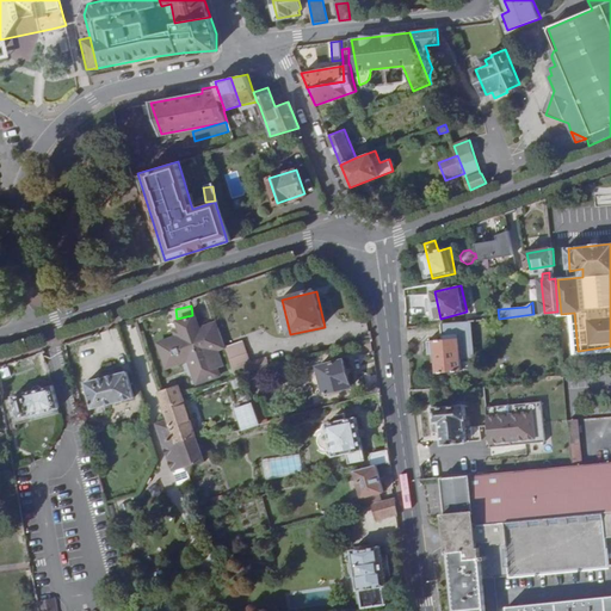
[(207,331),(204,326),(202,327),(197,315),(178,321),(180,328),(173,331),(176,338),(159,344),(164,356),(167,355),(172,368),(190,360),(196,377),(203,375),(205,382),(221,376),(218,369),(226,368),(220,351),(227,347),(220,327),(207,331)]
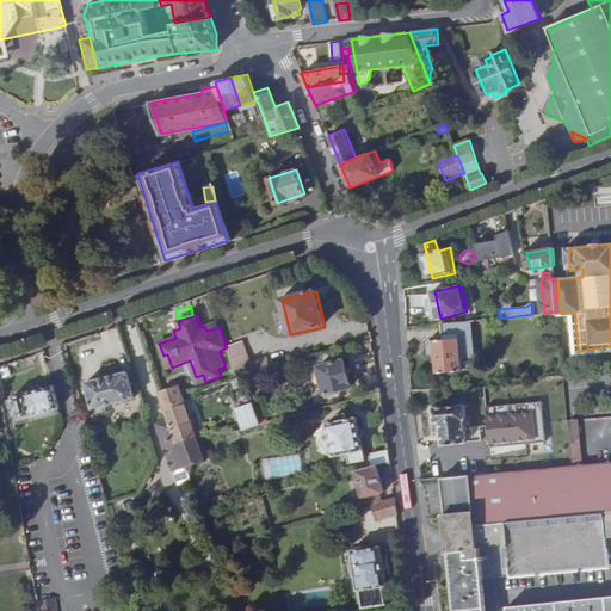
[(220,327),(217,321),(204,326),(207,331),(220,327)]
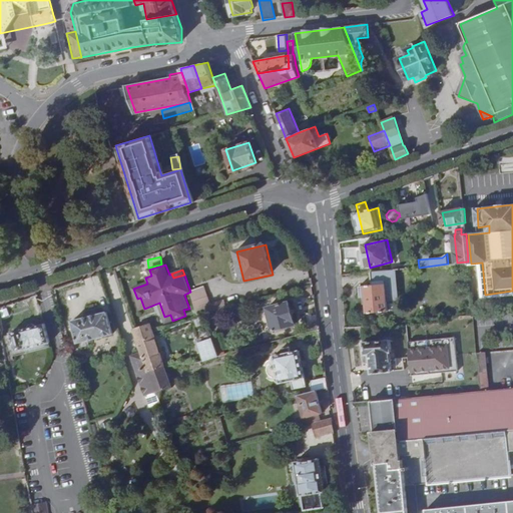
[(382,272),(360,274),(361,281),(382,279),(382,272)]
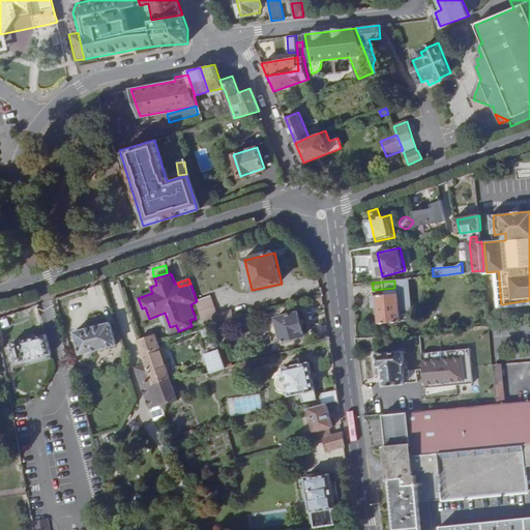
[(401,292),(373,294),(374,306),(380,305),(381,322),(402,321),(401,292)]
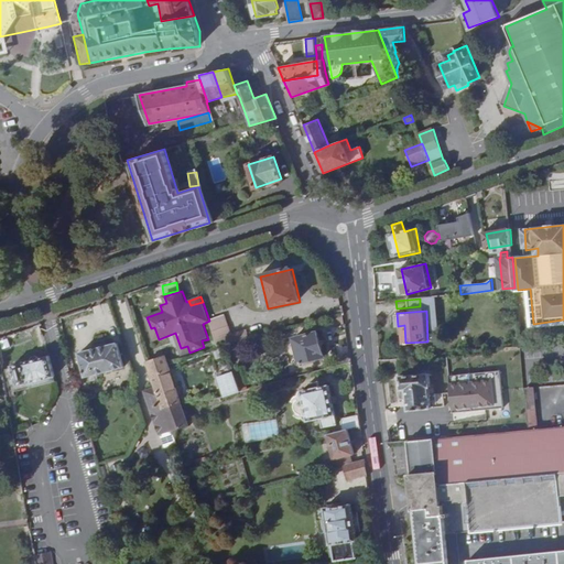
[(345,325),(344,314),(327,317),(331,328),(345,325)]
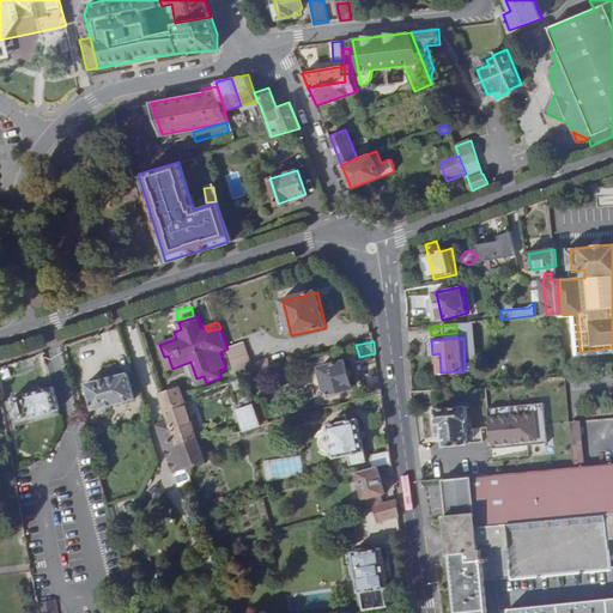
[(231,360),(238,380),(246,377),(246,375),(255,372),(272,368),(269,360),(253,365),(244,344),(228,350),(231,360)]
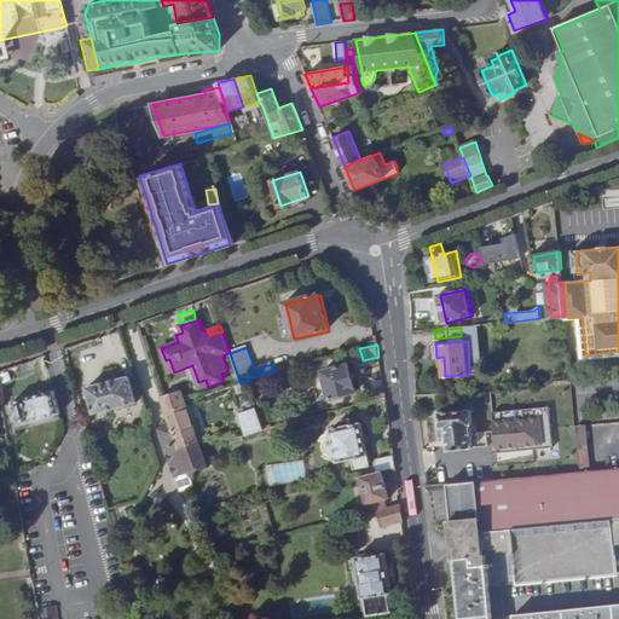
[(357,392),(350,365),(323,371),(330,399),(357,392)]
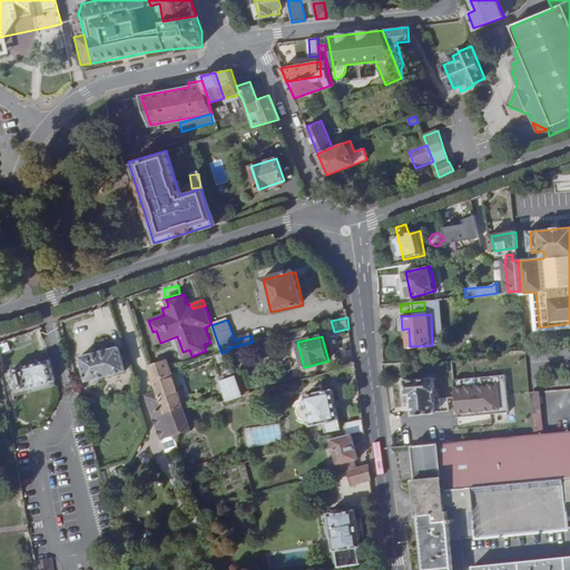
[(80,356),(87,381),(126,371),(119,347),(80,356)]
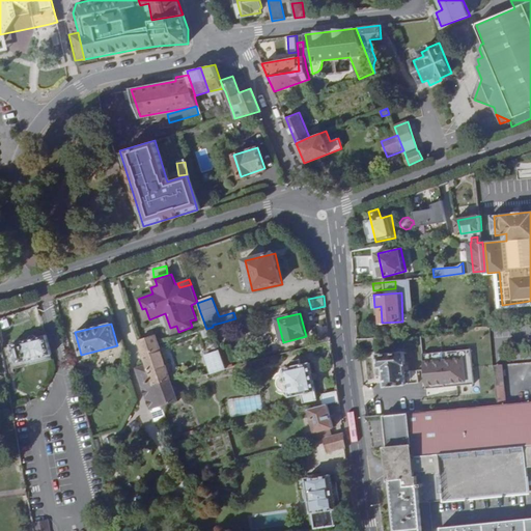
[(152,327),(137,332),(144,354),(160,347),(159,345),(152,327)]
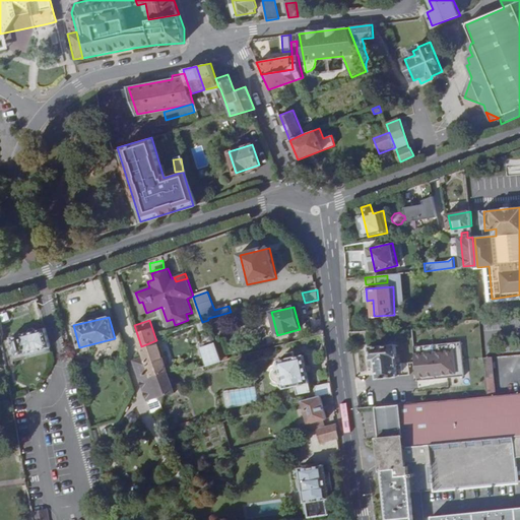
[(26,354),(51,347),(46,328),(21,334),(21,335),(11,337),(15,355),(26,353),(26,354)]
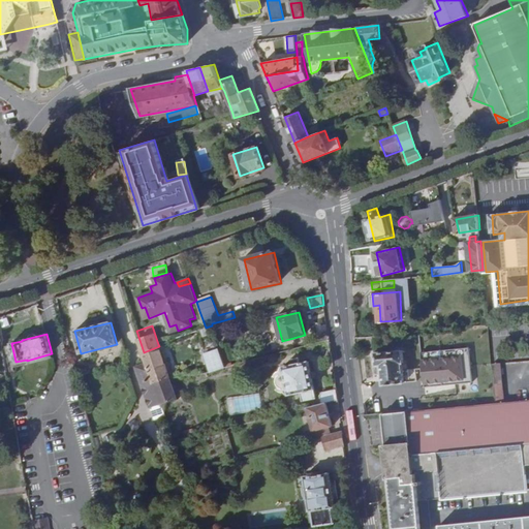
[(356,338),(358,349),(375,347),(373,336),(356,338)]
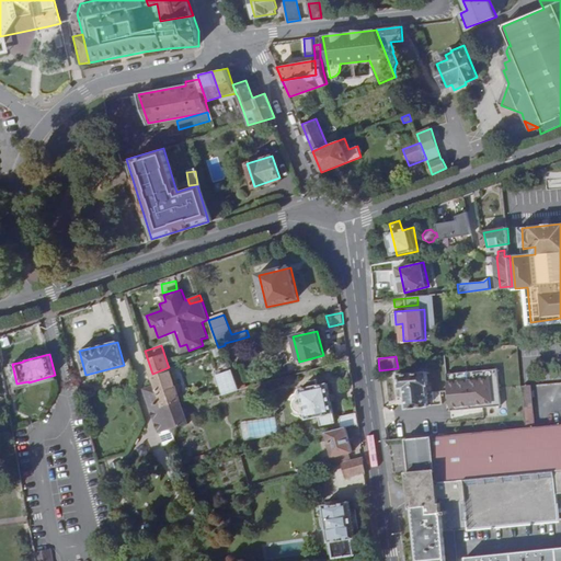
[(152,374),(155,380),(156,386),(163,405),(180,400),(169,367),(152,374)]
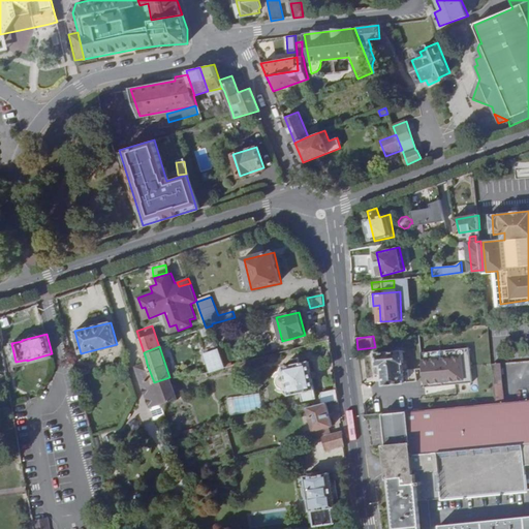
[(220,348),(226,367),(232,366),(226,346),(220,348)]
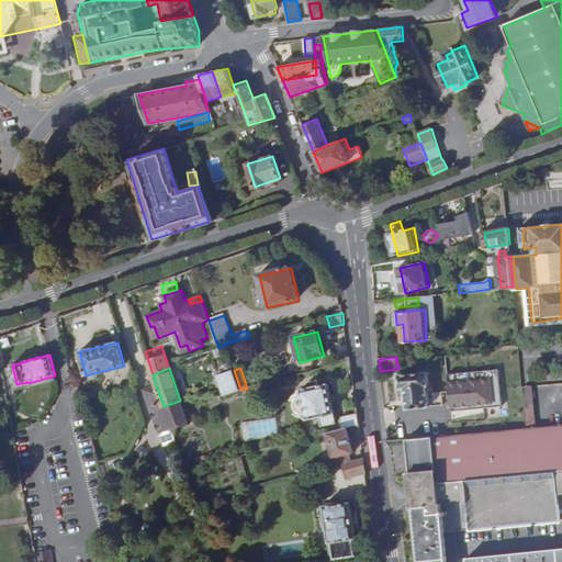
[(218,375),(225,394),(240,390),(234,370),(218,375)]
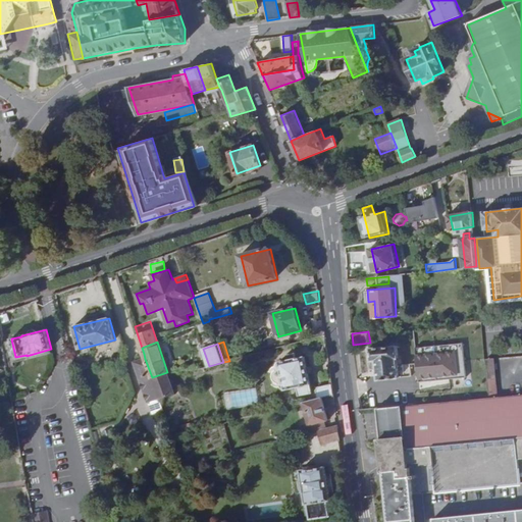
[(462,344),(414,349),(417,382),(466,376),(462,344)]
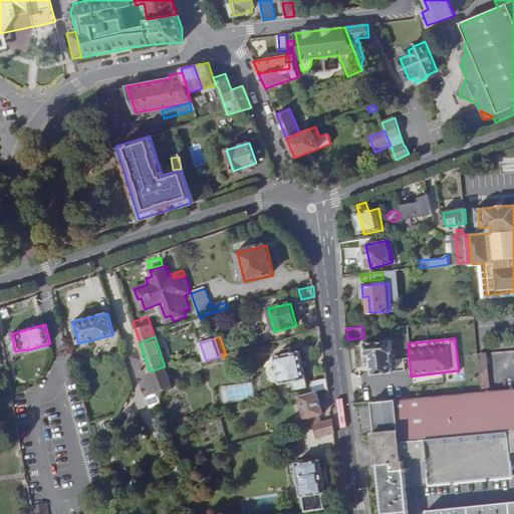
[(392,339),(365,342),(366,355),(371,354),(373,373),(394,371),(392,352),(393,352),(392,339)]
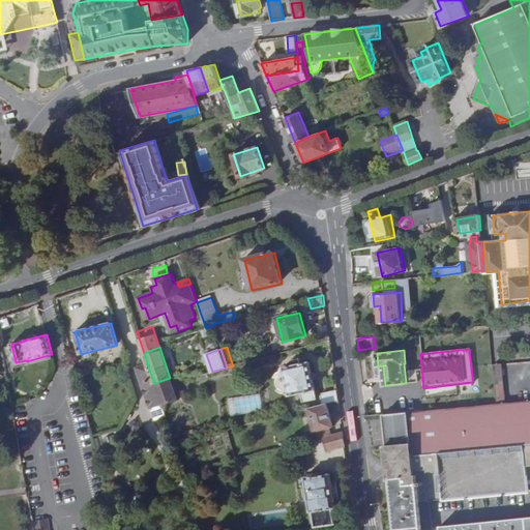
[(284,366),(290,394),(301,392),(302,402),(317,399),(310,362),(301,363),(300,358),(292,360),(293,365),(284,366)]
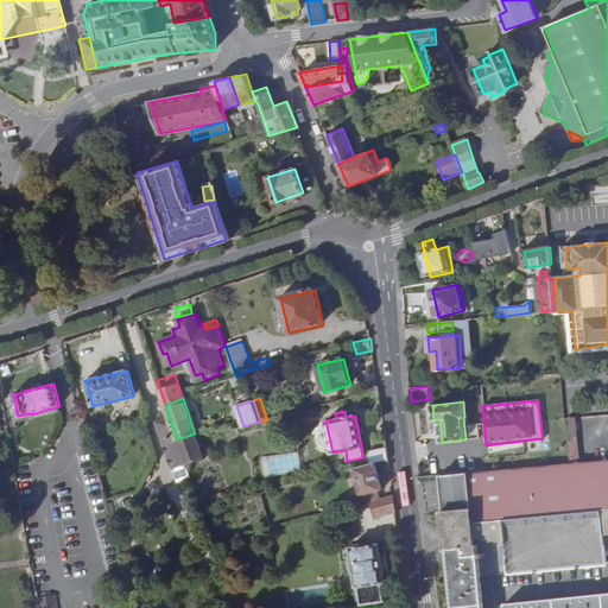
[(574,417),(564,417),(567,447),(575,447),(574,417)]
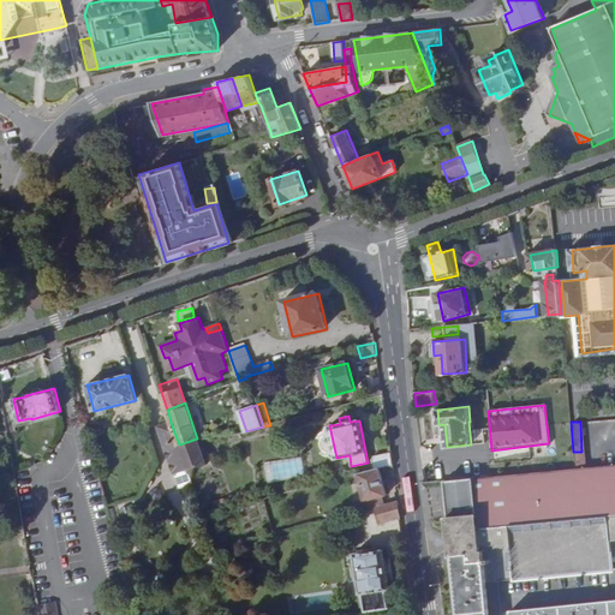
[(179,445),(171,423),(159,427),(174,475),(187,470),(179,445)]
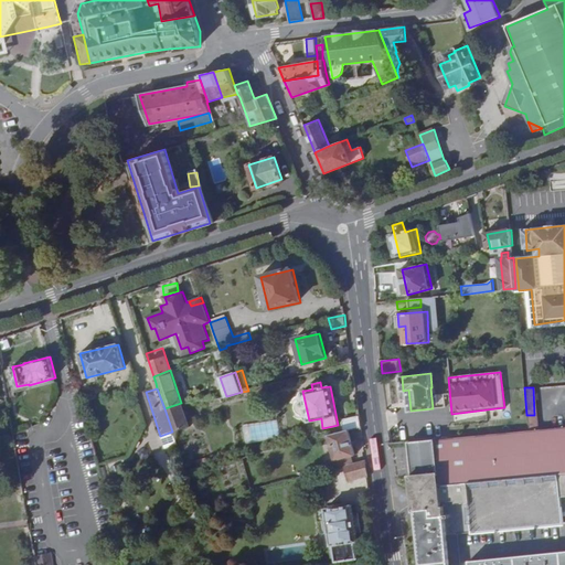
[(189,426),(181,403),(164,408),(172,432),(189,426)]
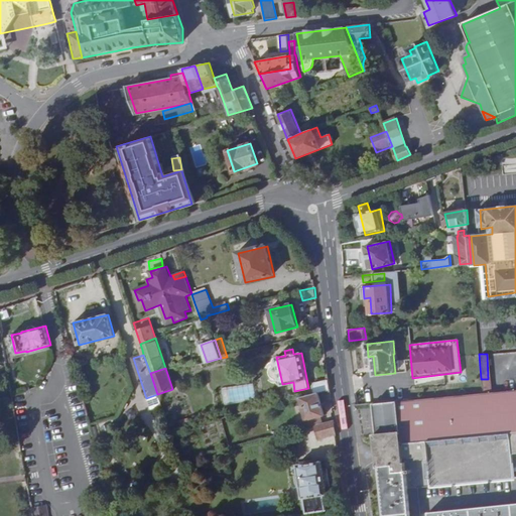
[(318,393),(330,390),(329,380),(311,384),(313,394),(318,393)]
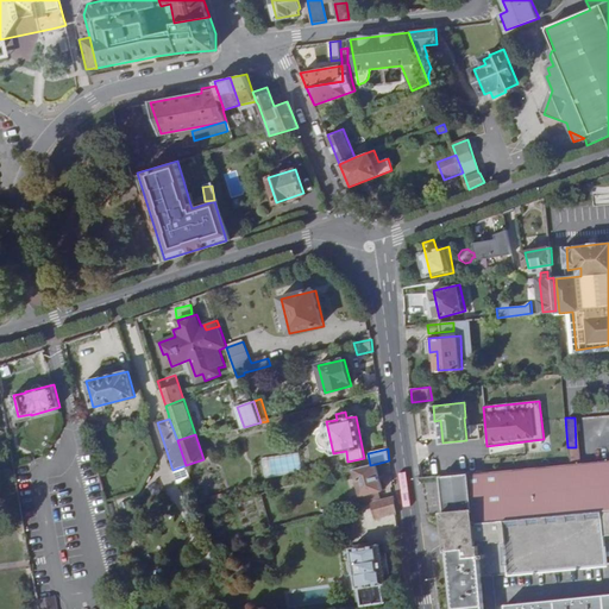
[(446,544),(447,550),(465,547),(465,557),(479,556),(482,571),(608,559),(608,458),(577,462),(570,463),(465,472),(451,473),(443,475),(444,490),(446,516),(444,516),(445,528),(504,522),(506,542),(490,544),(490,540),(446,544)]
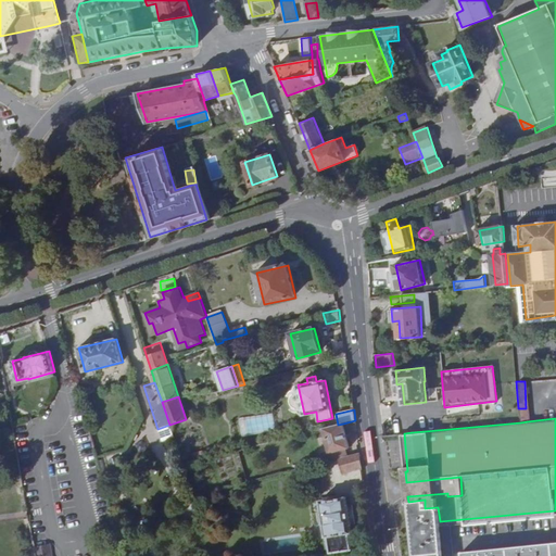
[(338,425),(324,429),(330,453),(344,450),(349,449),(343,424),(338,425)]
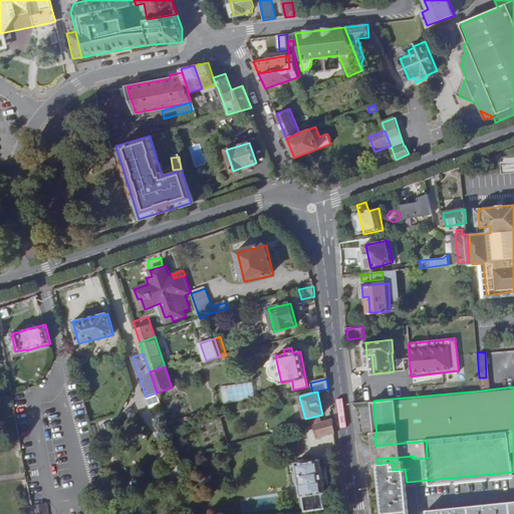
[(149,409),(159,405),(155,394),(145,397),(149,409)]
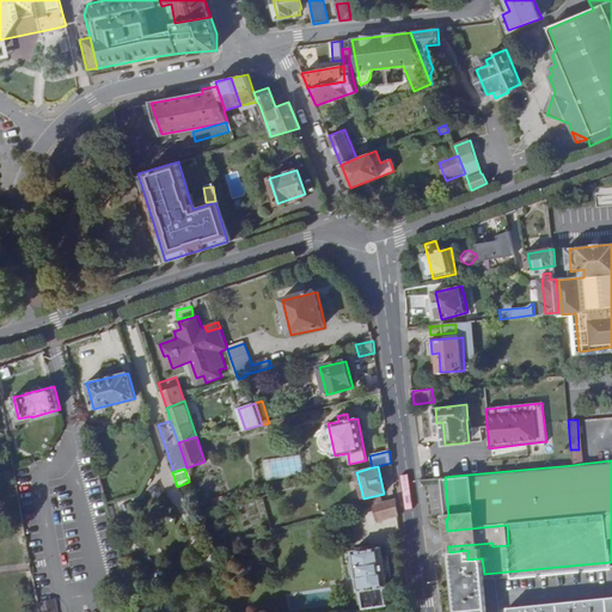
[(363,499),(359,500),(360,507),(365,506),(374,503),(381,502),(379,495),(363,499)]
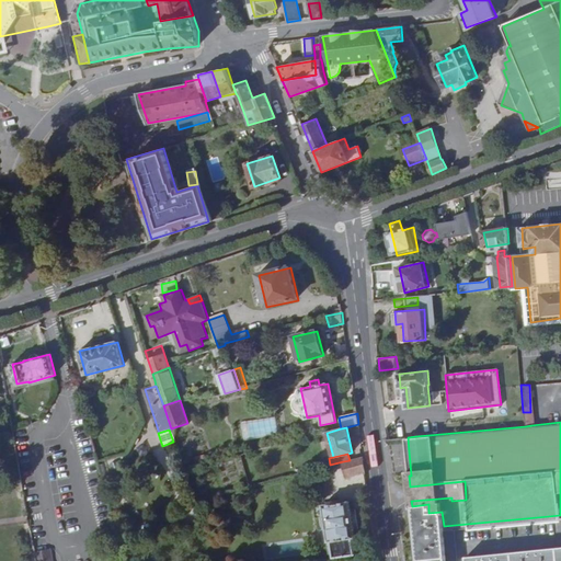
[(365,472),(363,457),(350,460),(343,461),(346,477),(365,472)]
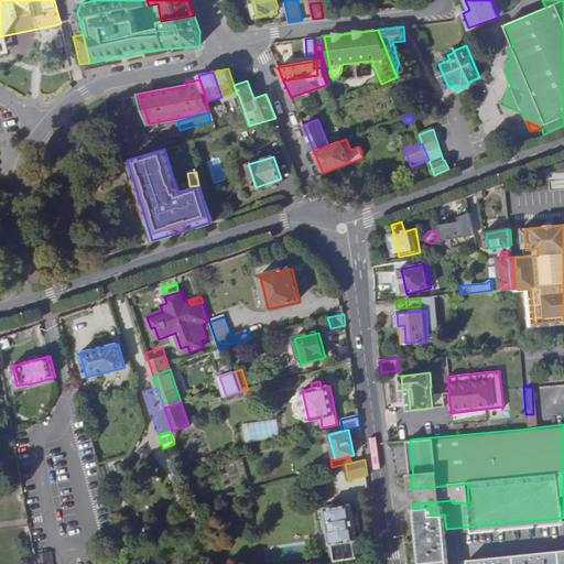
[(270,468),(274,483),(291,478),(286,464),(270,468)]
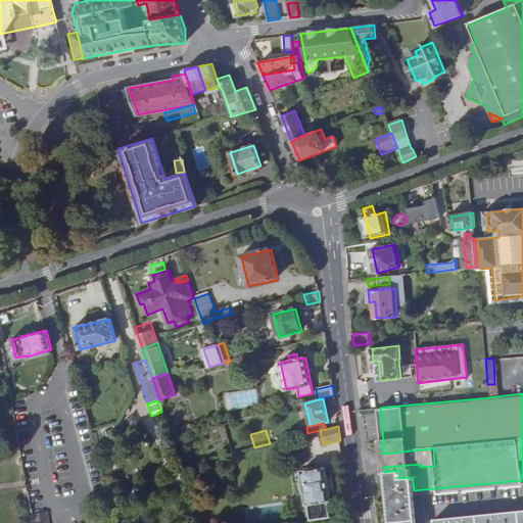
[(382,454),(383,467),(421,464),(421,467),(434,466),(433,448),(382,454)]
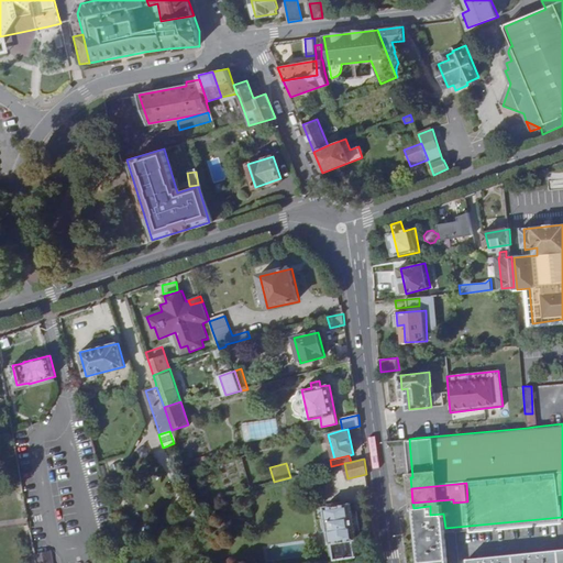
[(351,504),(324,508),(329,543),(331,543),(333,560),(355,556),(353,540),(355,540),(351,504)]
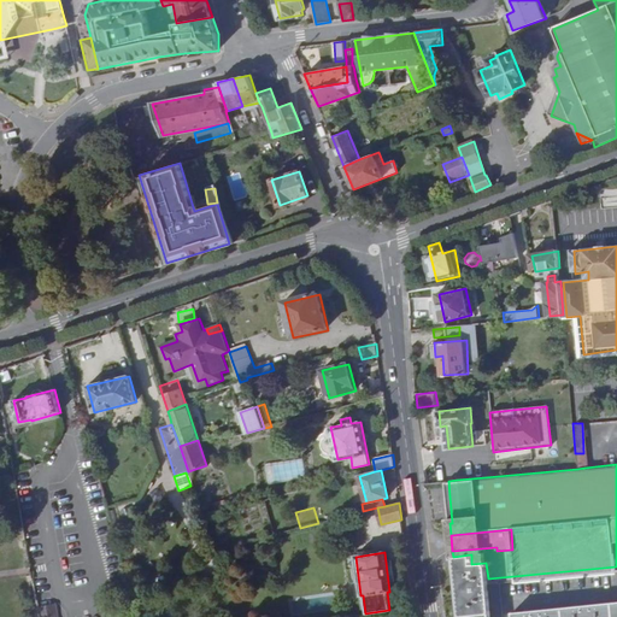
[(471,554),(453,557),(453,559),(456,558),(460,616),(491,616),(488,585),(606,574),(610,605),(515,613),(513,616),(616,616),(616,566),(488,579),(486,563),(471,564),(471,554)]
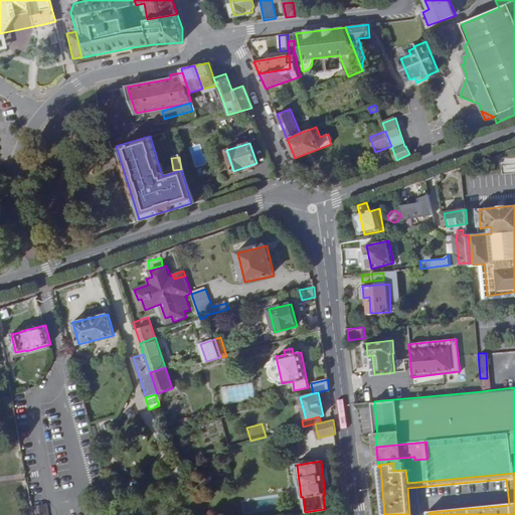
[(171,469),(176,484),(186,480),(181,465),(171,469)]
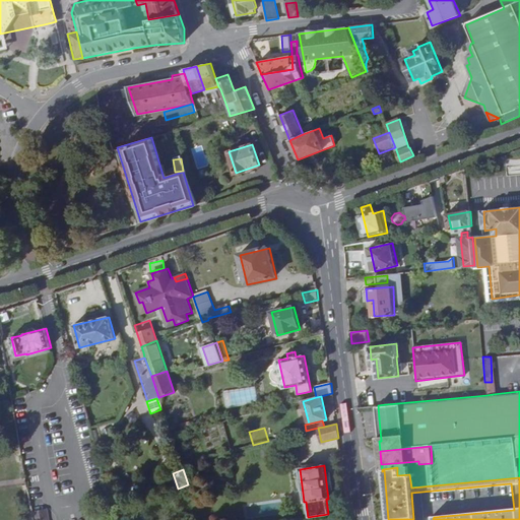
[(47,511),(31,514),(31,519),(48,519),(49,519),(47,511)]
